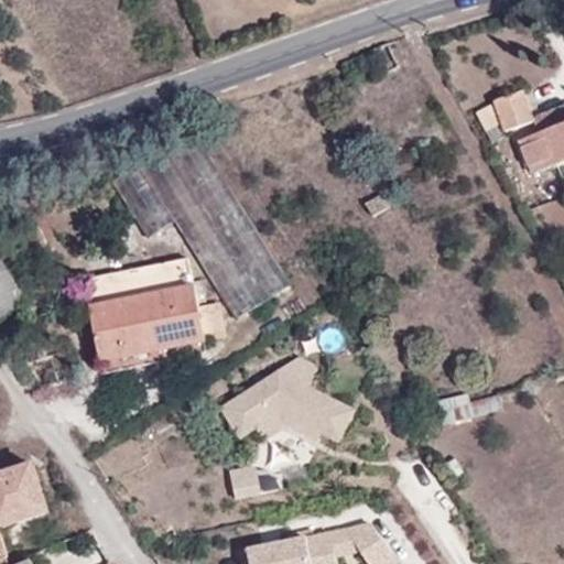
[(506,131),(533,121),(534,120),(533,115),(523,90),(494,101),(495,104),(476,111),(491,142),(501,137),(497,127),(502,123),(506,131)]
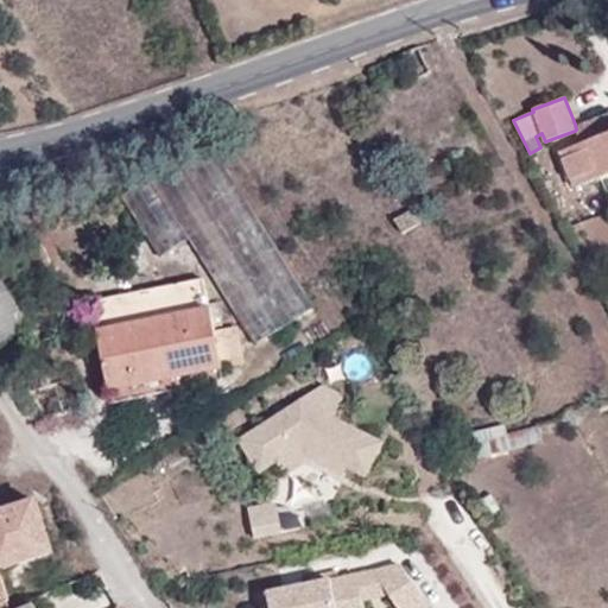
[(575,131),(580,145),(607,133),(607,112),(575,124),(576,130),(575,131)]
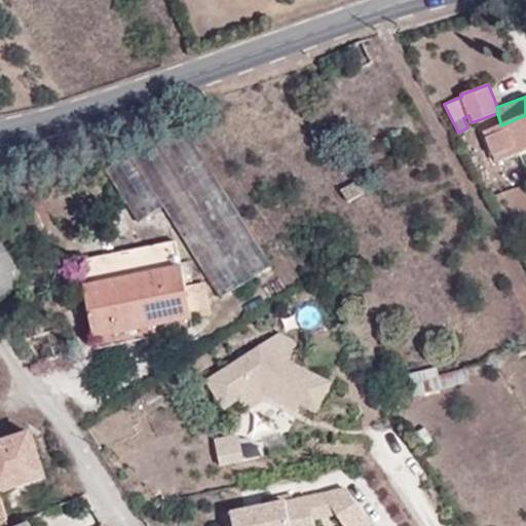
[(525,115),(501,125),(483,132),(495,162),(525,150),(525,115)]
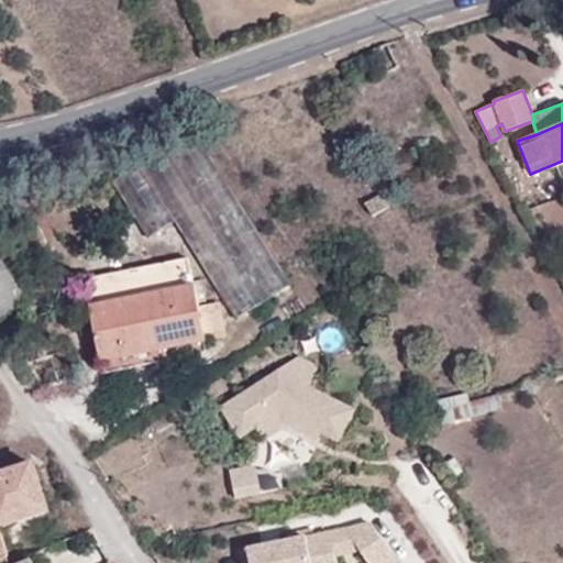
[(235,318),(290,284),(195,130),(112,180),(148,238),(174,221),(235,318)]
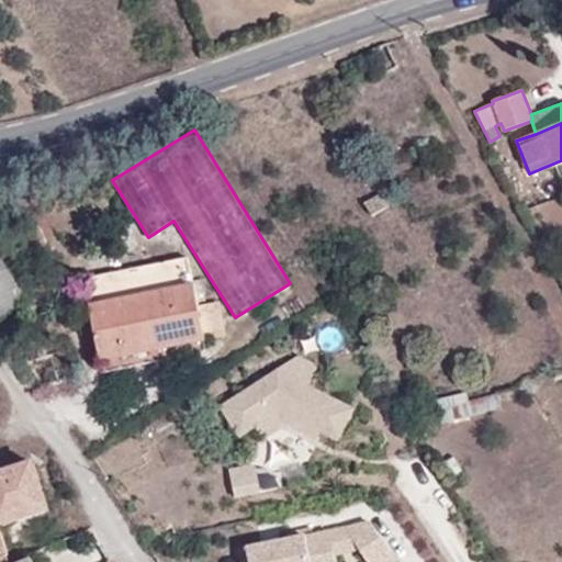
[(371,214),(388,205),(381,192),(363,202),(371,214)]
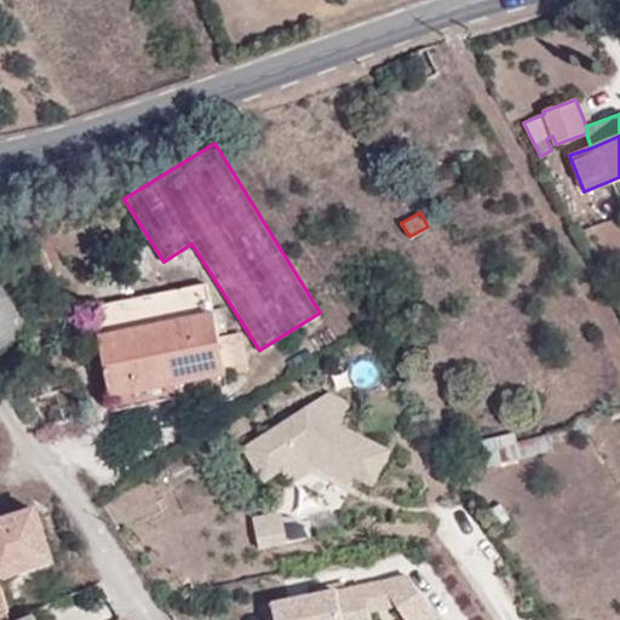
[(0,349),(30,331),(0,283),(0,349)]
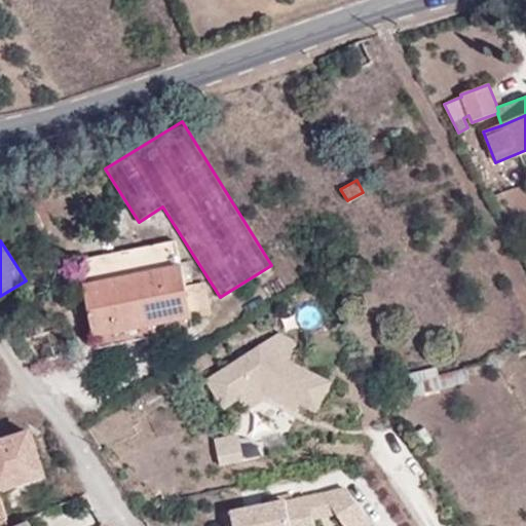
[(97,338),(192,317),(185,286),(176,241),(81,261),(97,338)]
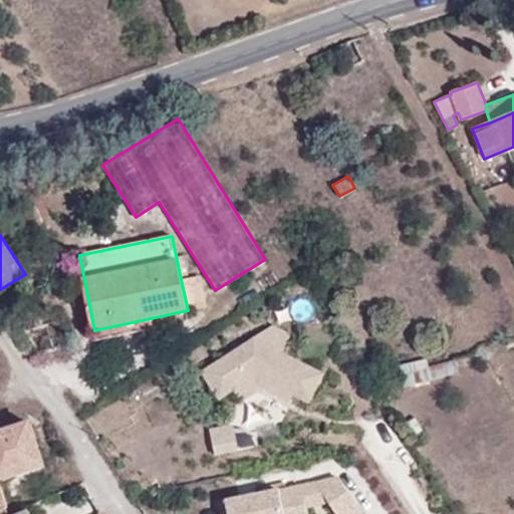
[(181,279),(188,310),(207,306),(201,275),(181,279)]
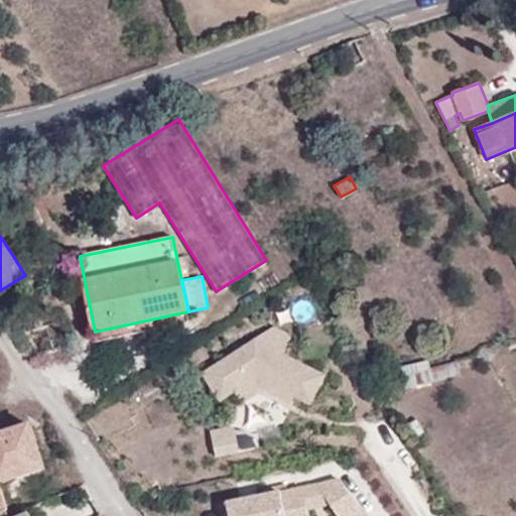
[(253,341),(280,355),(289,337),(272,328),(253,341)]
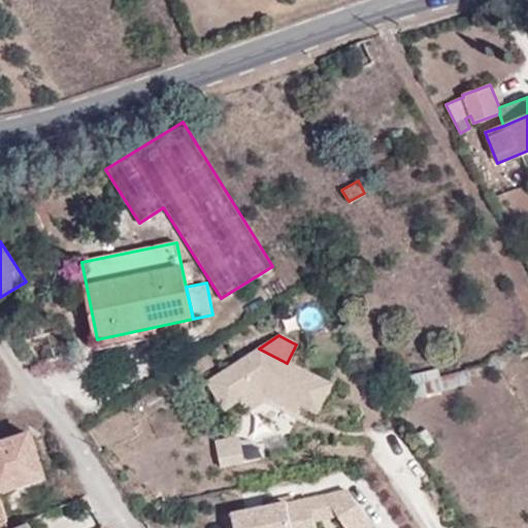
[(287,363),(259,349),(205,383),(223,410),(238,401),(250,394),(259,391),(269,391),(299,406),(316,415),(330,385),(287,363)]
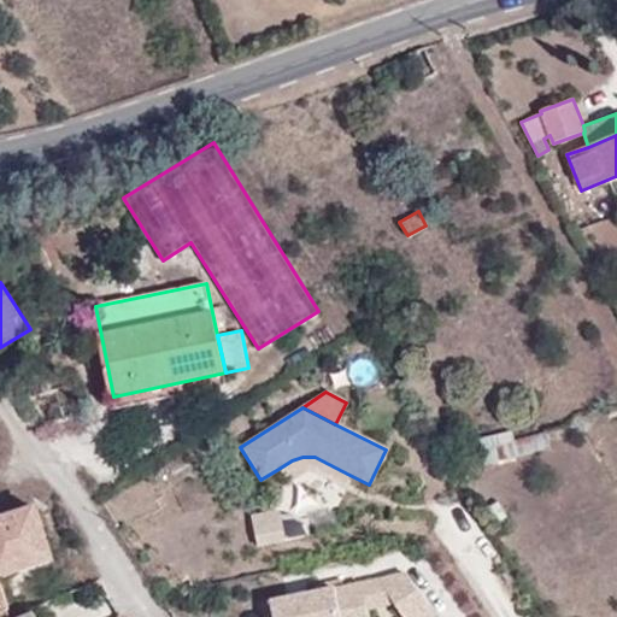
[(486,464),(517,456),(513,440),(512,432),(480,440),(486,464)]
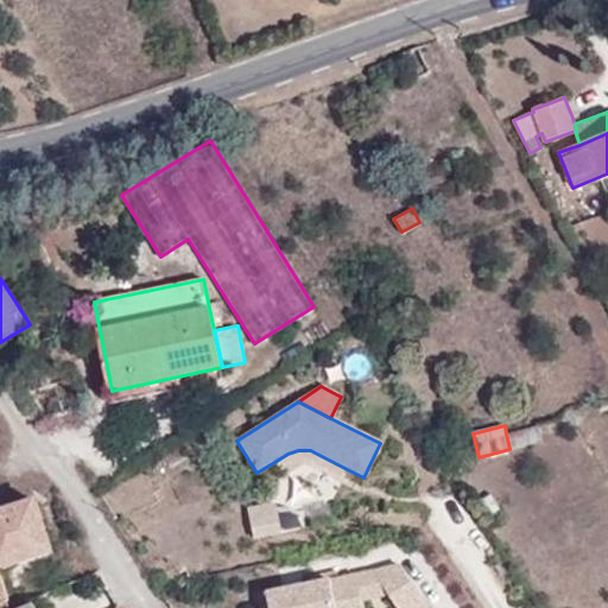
[(506,434),(510,449),(542,442),(538,425),(506,434)]
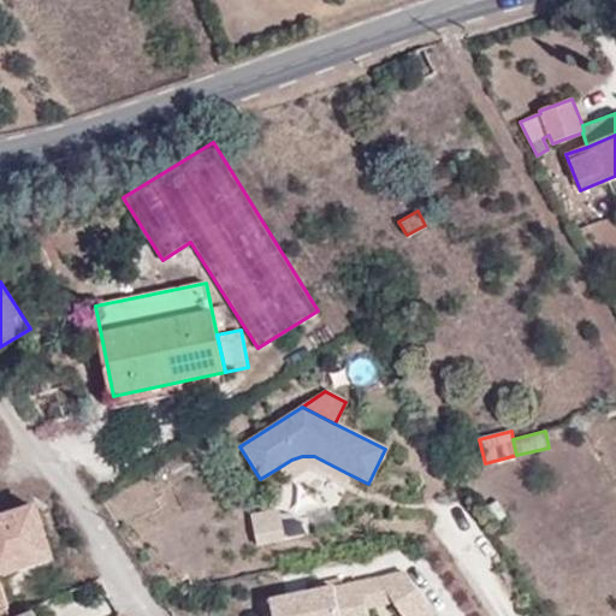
[(345,483),(349,474),(314,456),(302,456),(291,460),(278,468),(283,475),(304,462),(345,483)]
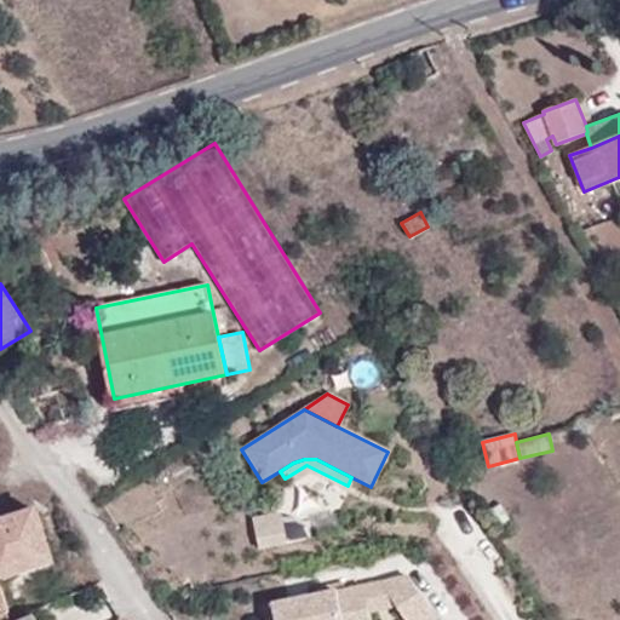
[(36,509),(0,520),(0,580),(55,563),(36,509)]
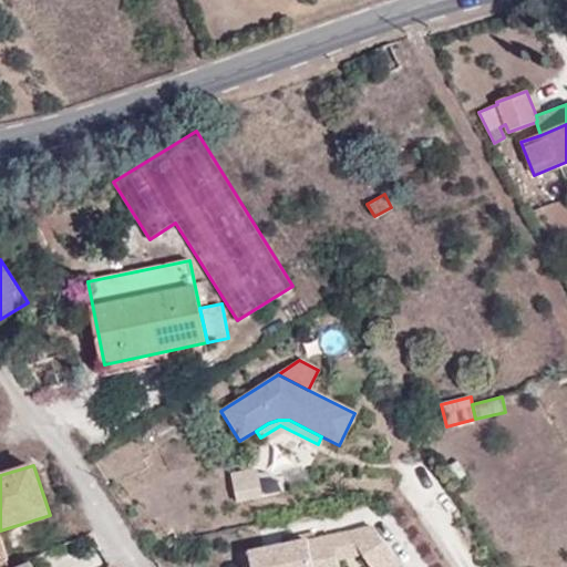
[(234,501),(259,495),(254,472),(253,470),(249,468),(228,473),(234,501)]
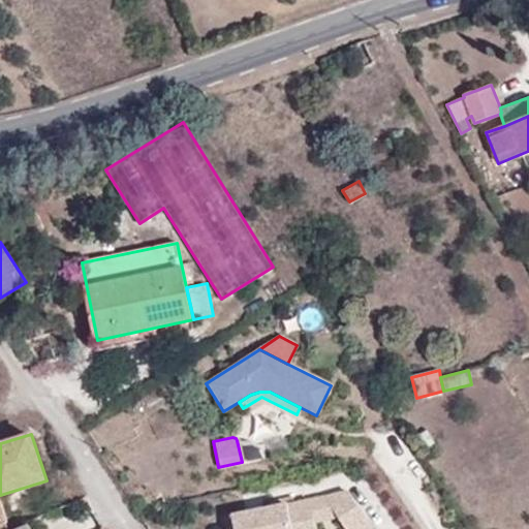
[(345,491),(321,496),(334,516),(342,528),(367,528),(369,528),(345,491)]
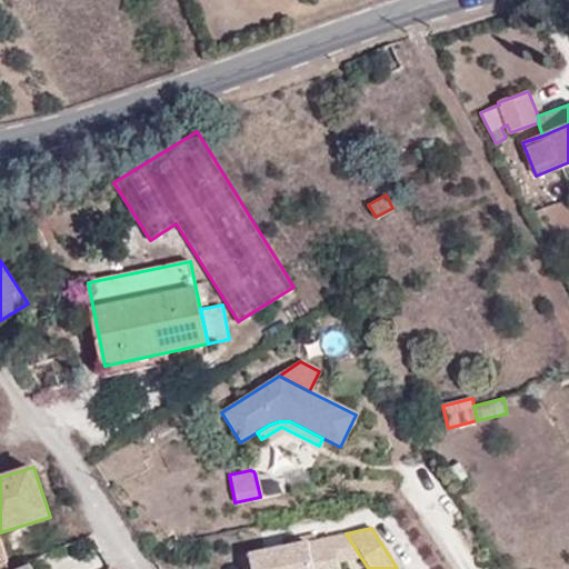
[(311,533),(287,539),(288,546),(312,540),(311,533)]
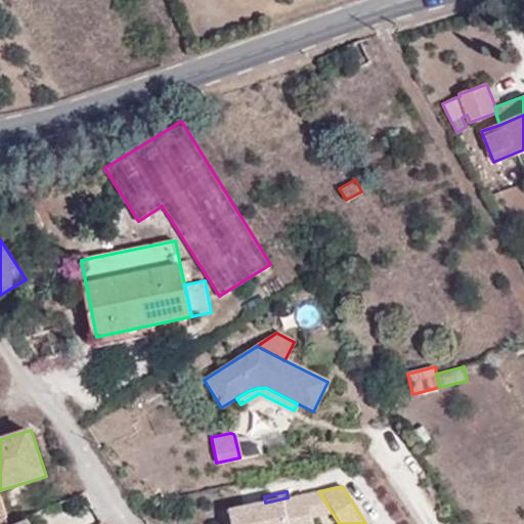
[(318,491),(304,494),(308,515),(331,511),(318,491)]
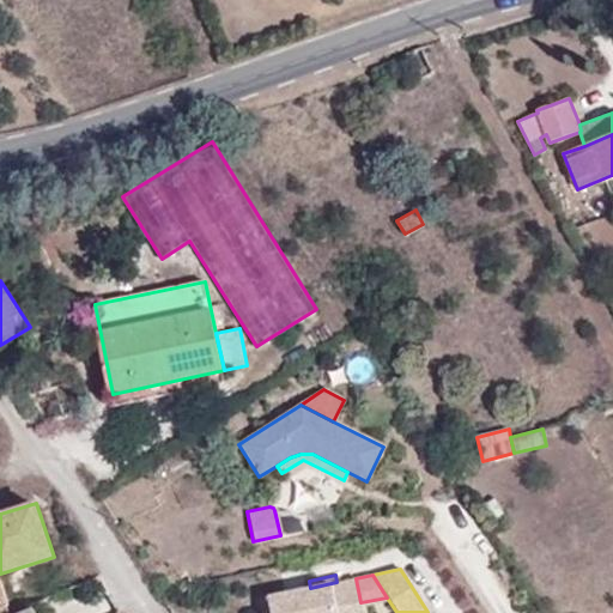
[(310,588),(266,598),(268,612),(362,612),(360,602),(356,578),(337,582),(310,588)]
